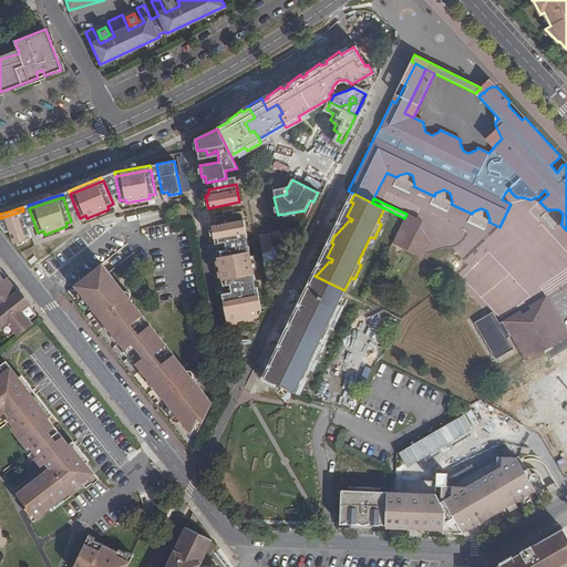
[(23,210),(0,218),(0,225),(6,233),(10,230),(14,243),(27,238),(26,236),(31,234),(23,210)]
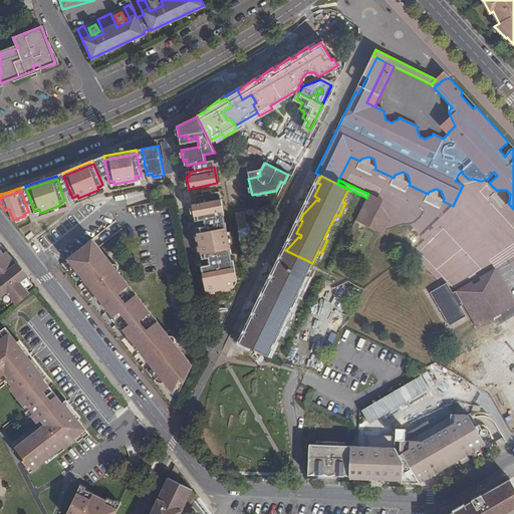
[(196,205),(192,205),(194,217),(197,217),(198,221),(223,216),(219,192),(211,194),(211,191),(202,192),(202,196),(194,197),(196,205)]
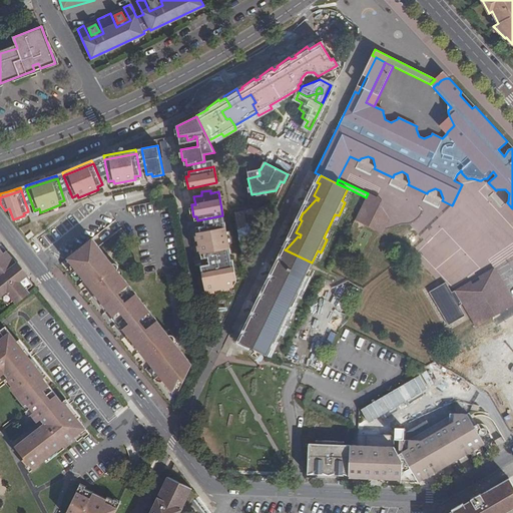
[(366,197),(355,220),(383,234),(390,219),(382,207),(385,201),(368,192),(368,193),(366,197)]
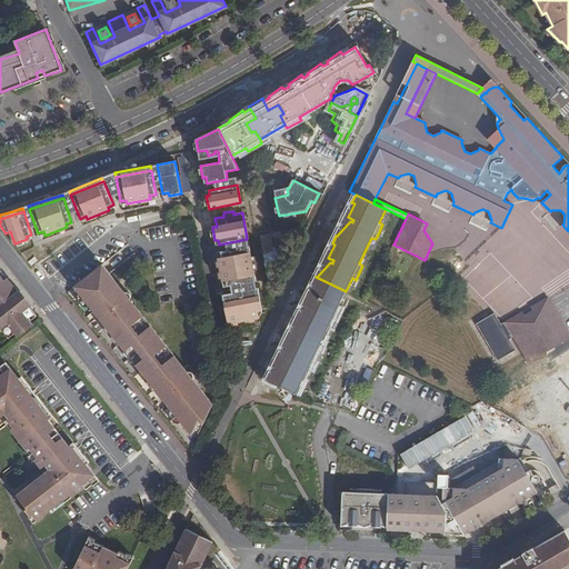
[(249,247),(220,252),(221,258),(218,258),(222,281),(226,281),(227,287),(256,281),(249,247)]
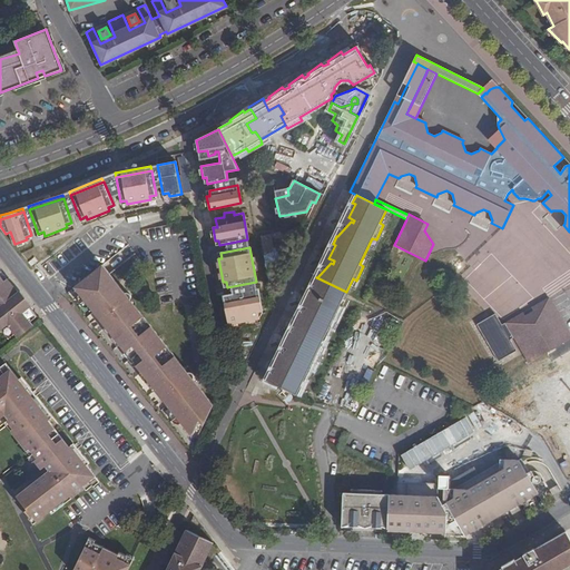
[(33,258),(28,263),(31,266),(38,261),(35,257),(33,258)]
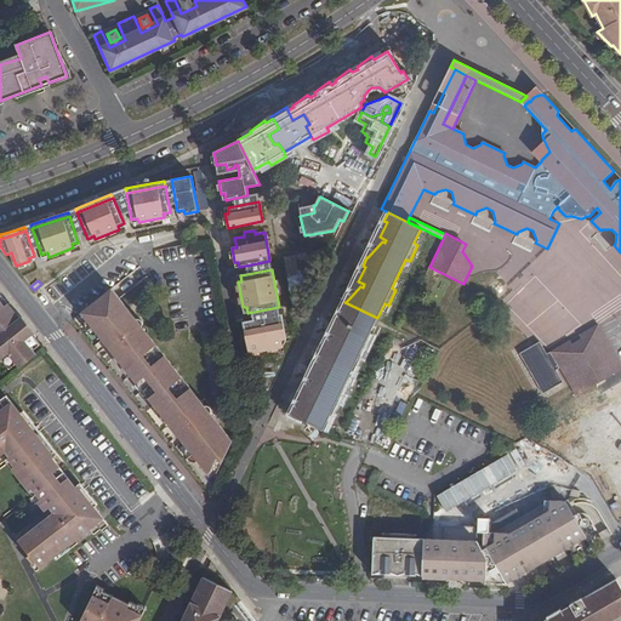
[(112,289),(104,294),(113,305),(120,298),(112,289)]
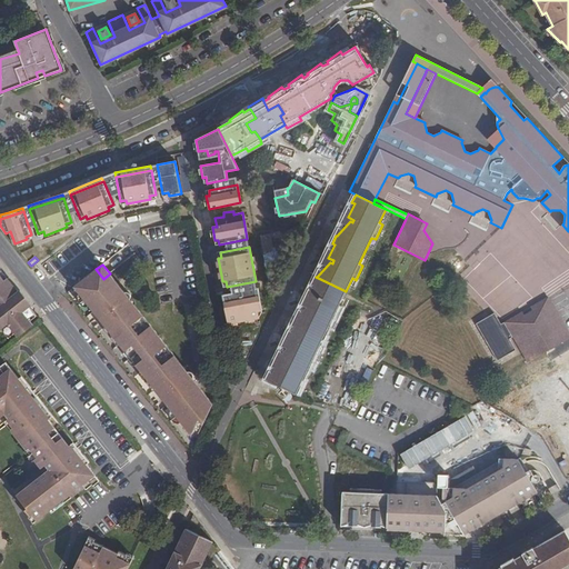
[(0,327),(9,339),(37,316),(0,269),(0,327)]
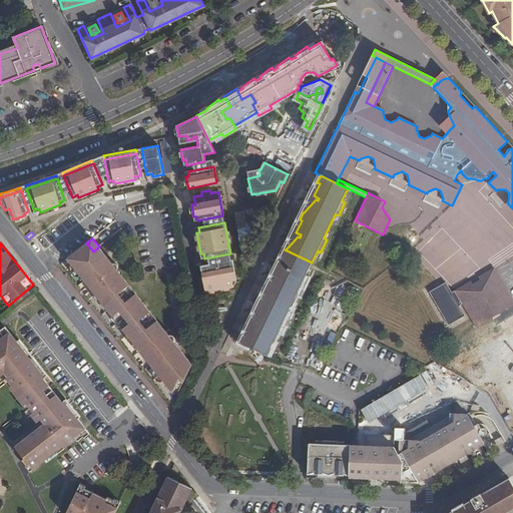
[(86,242),(67,258),(85,281),(88,278),(92,282),(94,281),(98,285),(96,287),(99,291),(95,294),(113,317),(119,317),(124,324),(123,329),(141,352),(145,349),(148,354),(151,352),(154,356),(152,358),(155,363),(152,365),(172,392),(179,378),(183,382),(191,364),(180,349),(178,351),(176,348),(178,347),(174,342),(175,341),(175,340),(175,339),(174,337),(173,336),(172,336),(171,335),(169,336),(117,270),(118,268),(118,265),(116,264),(114,263),(112,264),(109,259),(107,261),(105,258),(107,257),(99,246),(93,251),(86,242)]
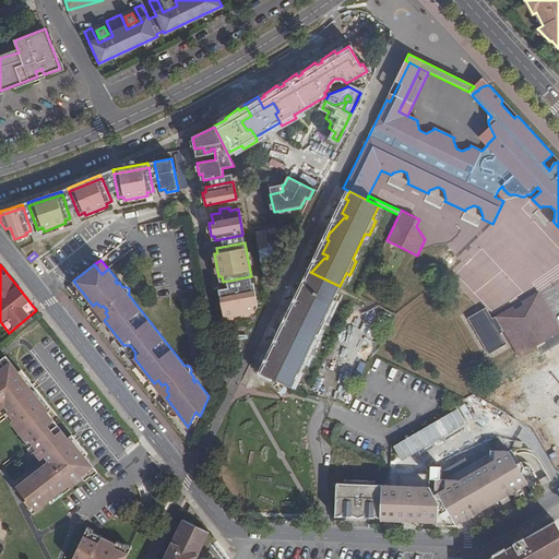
[(310,272),(307,280),(336,293),(340,286),(310,272)]
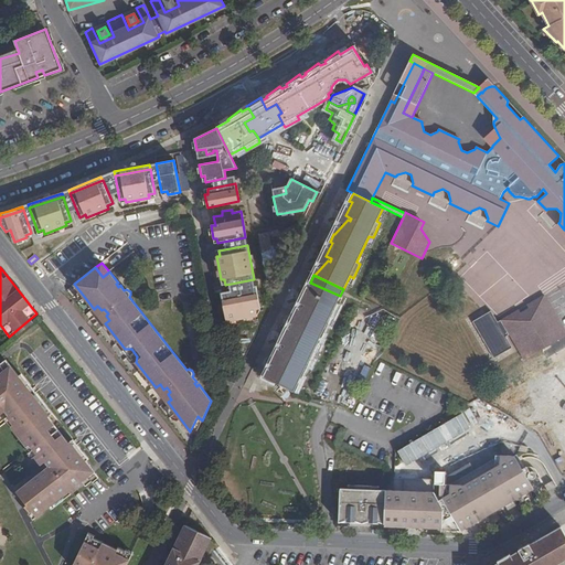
[(275,356),(270,364),(273,365),(270,371),(268,370),(265,377),(274,382),(276,377),(286,383),(284,386),(294,392),(310,358),(313,360),(320,345),(317,343),(330,317),(333,319),(341,304),(337,302),(340,296),(310,283),(312,284),(306,297),(311,299),(310,302),(308,301),(295,316),(294,316),(290,323),(292,324),(287,338),(291,340),(290,343),(289,342),(275,356)]
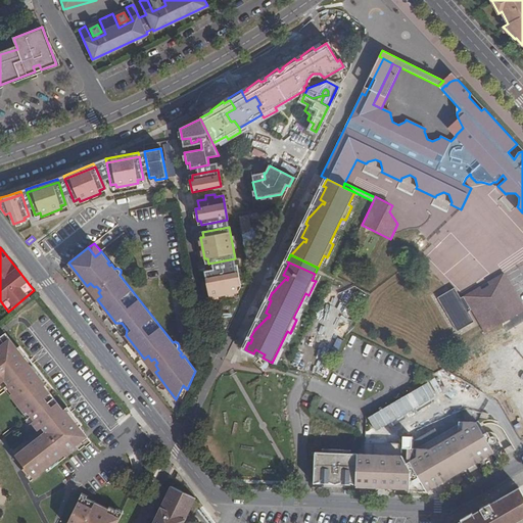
[(206,271),(204,271),(209,297),(238,292),(237,286),(240,285),(236,265),(228,267),(229,274),(215,276),(214,269),(206,271)]
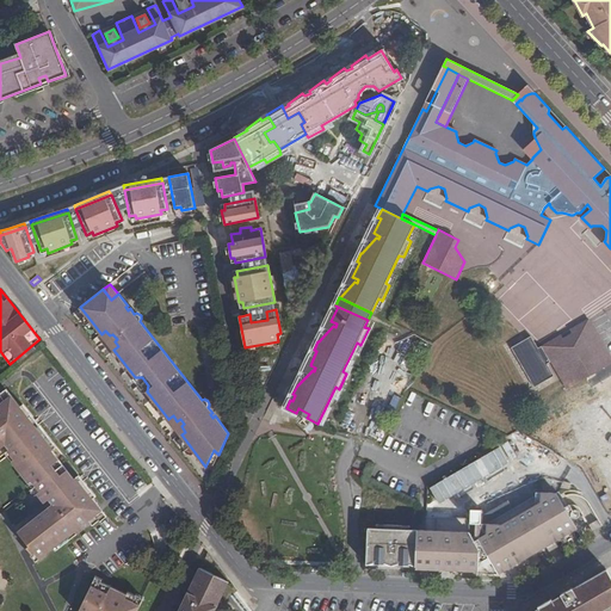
[(588,319),(541,346),(550,362),(566,390),(599,371),(599,370),(592,363),(587,353),(602,345),(604,345),(588,319)]
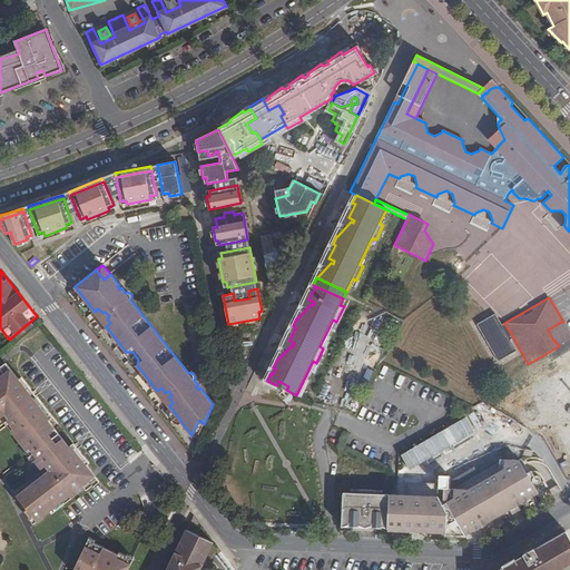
[(495,314),(478,325),(499,361),(517,351),(510,340),(513,337),(504,323),(502,325),(495,314)]
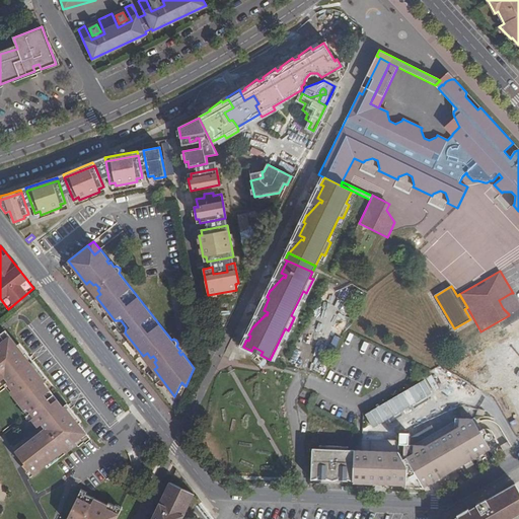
[(511,293),(499,300),(503,308),(509,314),(518,308),(518,305),(514,296),(513,297),(511,293)]
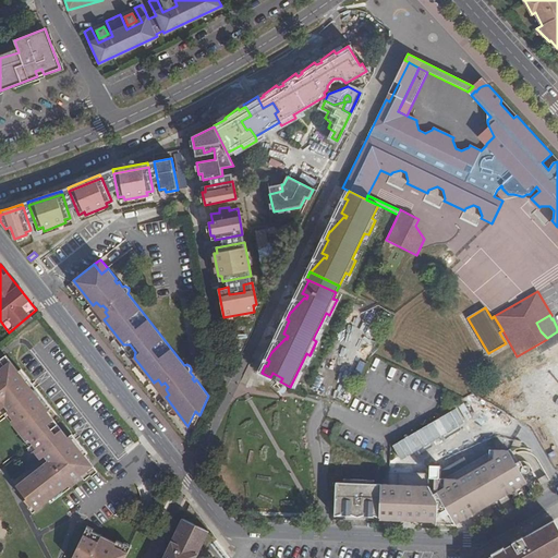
[(0,410),(5,405),(9,410),(4,414),(40,460),(45,456),(49,461),(16,486),(26,499),(24,500),(29,507),(28,508),(33,513),(49,500),(51,504),(83,477),(87,473),(89,466),(87,464),(89,462),(85,456),(87,453),(77,440),(68,449),(62,443),(68,438),(47,412),(51,409),(36,389),(26,397),(22,391),(32,383),(21,370),(19,372),(5,355),(0,360),(1,362),(0,361),(0,410)]
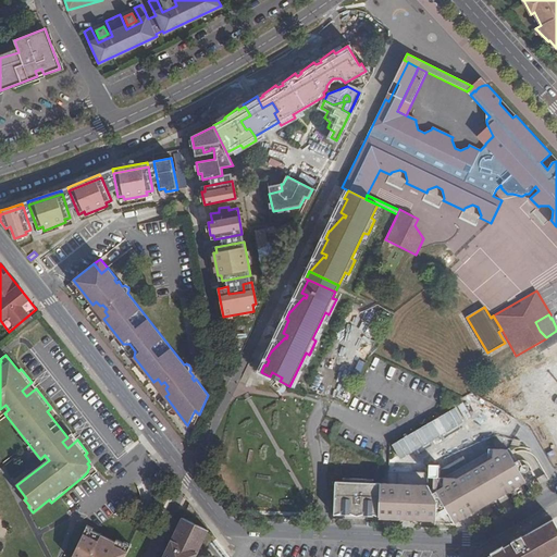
[(556,357),(553,359),(553,363),(556,372),(556,375),(551,373),(547,364),(527,373),(527,375),(506,415),(530,428),(551,390),(556,386),(556,357)]
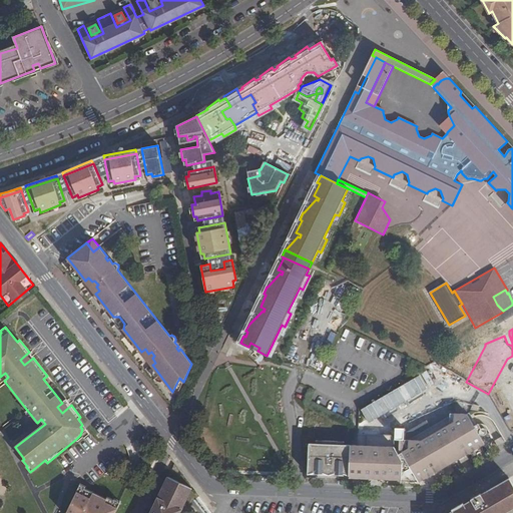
[(29,352),(20,360),(24,365),(33,358),(29,352)]
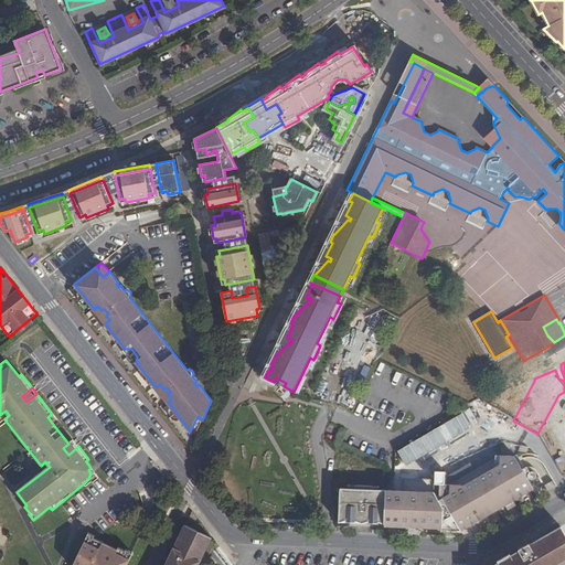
[(68,444),(63,448),(68,455),(78,446),(73,440),(68,444)]
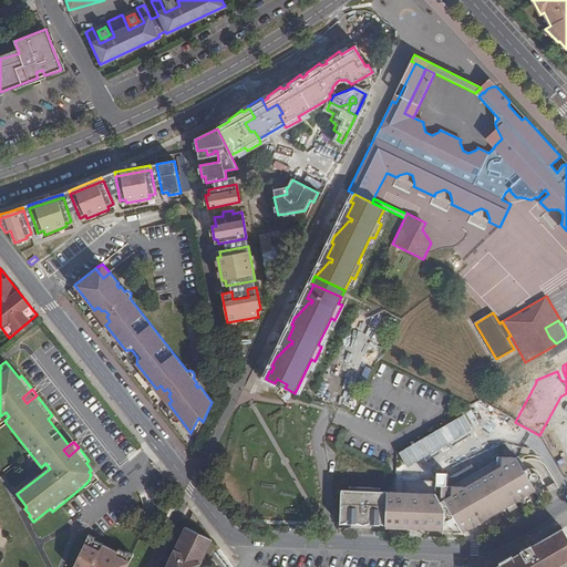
[(433,482),(395,480),(395,493),(393,526),(402,526),(402,524),(422,525),(422,527),(444,528),(444,523),(445,523),(445,522),(454,517),(461,528),(533,486),(516,459),(502,457),(452,486),(445,485),(436,485),(433,482)]
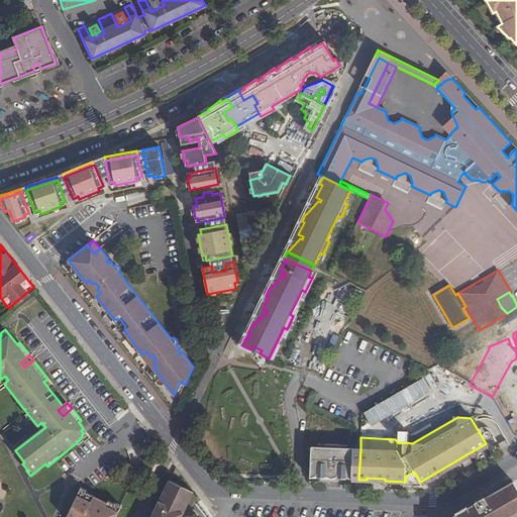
[(486,443),(420,482),(428,482),(488,447),(486,443)]
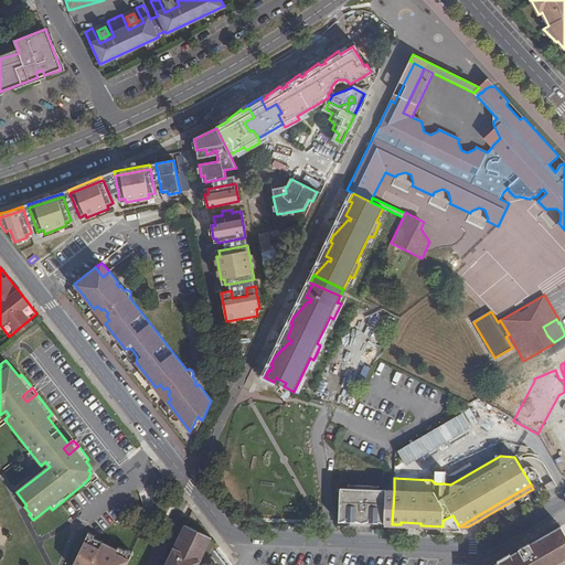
[(340,489),(339,522),(348,522),(348,520),(353,520),(353,522),(355,523),(355,510),(360,510),(360,505),(366,507),(366,510),(364,514),(385,524),(386,491),(371,491),(371,487),(355,486),(355,490),(340,489)]
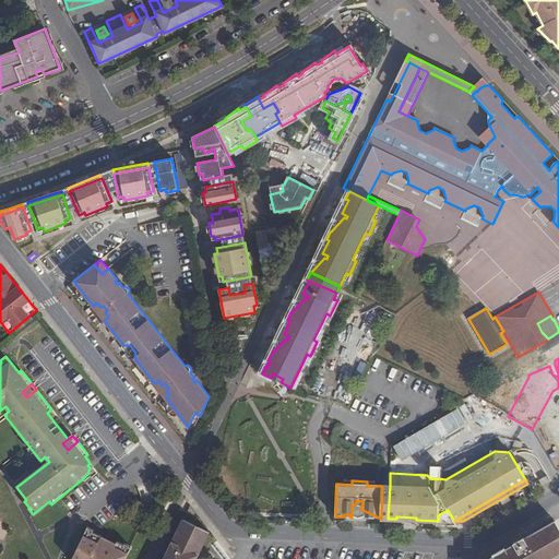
[(390,486),(382,486),(381,519),(388,519),(390,486)]
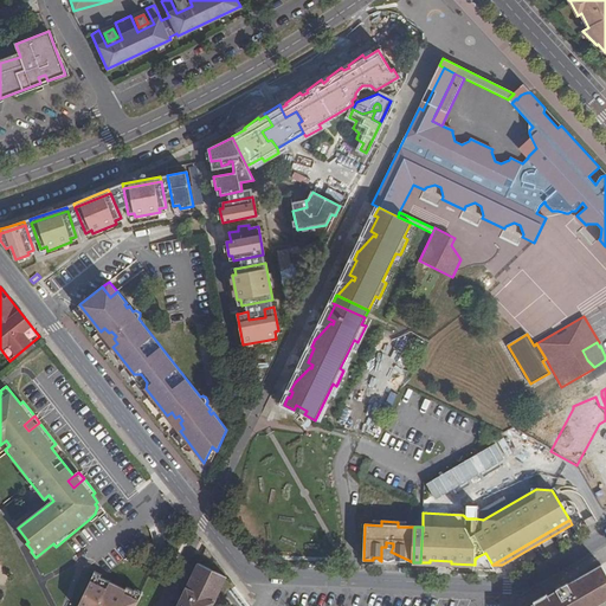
[(206,548),(199,563),(211,569),(216,560),(206,548)]
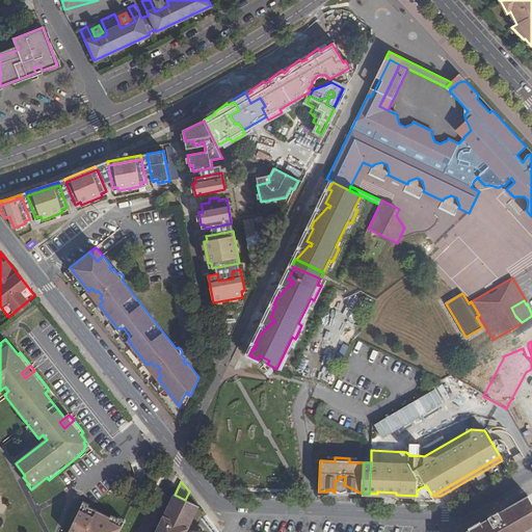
[(186,531),(198,506),(185,500),(175,495),(160,524),(163,526),(160,531),(157,529),(156,531),(186,531)]
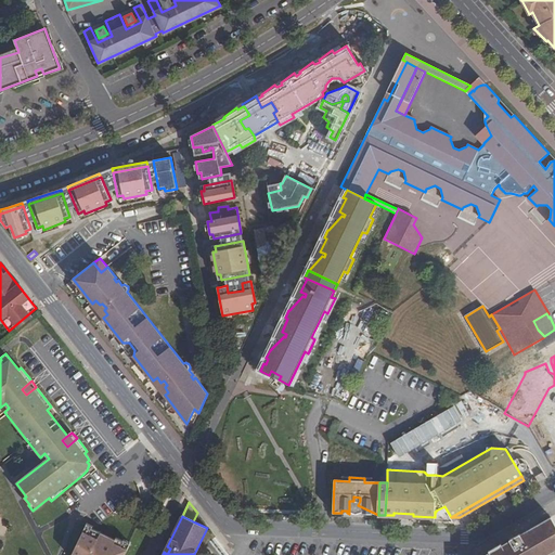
[(511,541),(486,554),(554,554),(554,524),(551,517),(520,534),(511,541)]
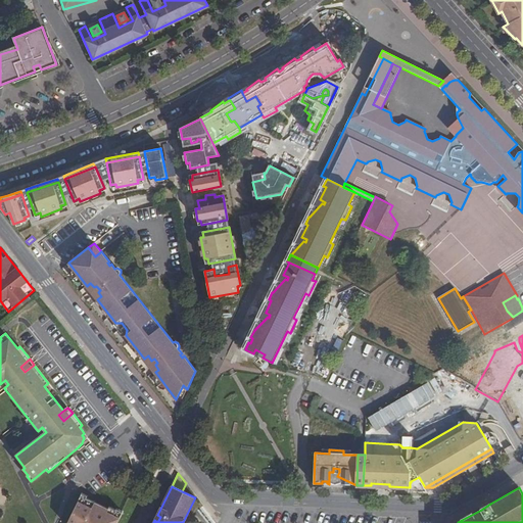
[(117,522),(123,512),(116,509),(115,511),(109,508),(108,510),(86,498),(87,496),(82,493),(67,522),(117,522)]
